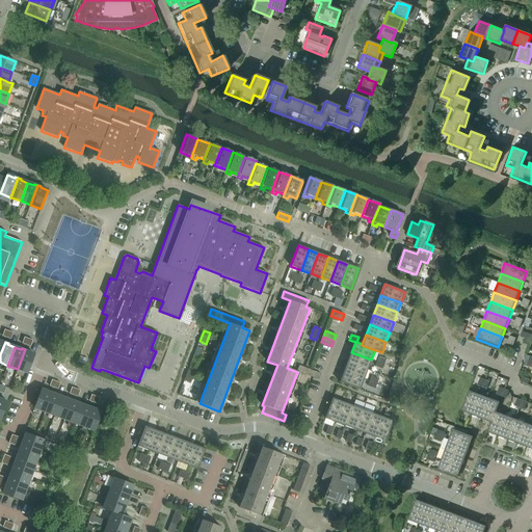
[(28,373),(34,355),(34,354),(27,352),(28,351),(25,349),(18,369),(28,373)]
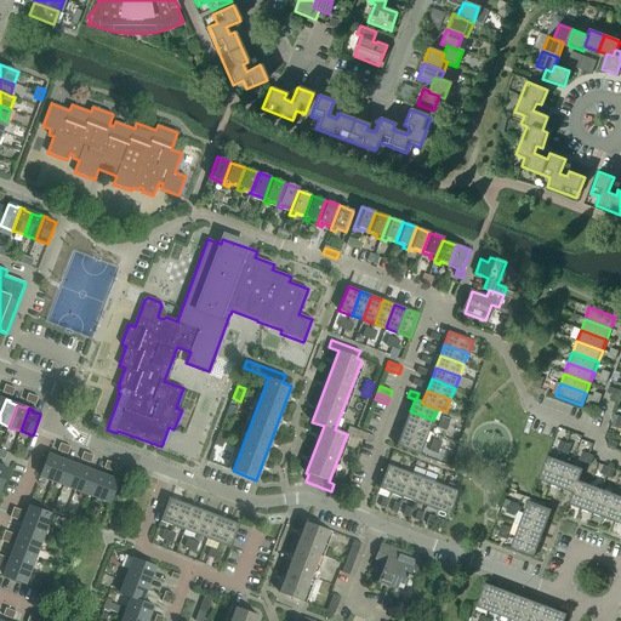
[(429,432),(433,420),(410,411),(405,422),(429,432)]
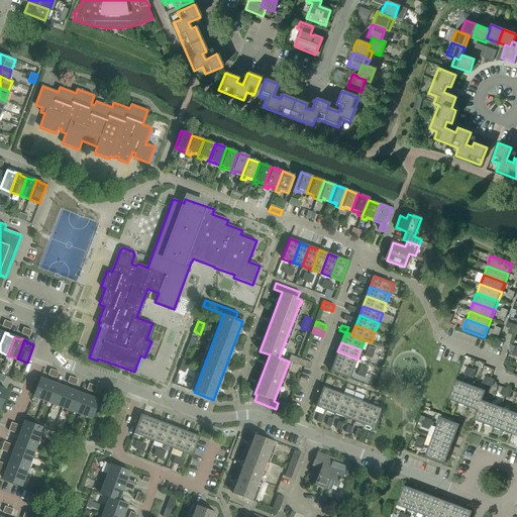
[(353,369),(357,359),(337,351),(334,362),(353,369)]
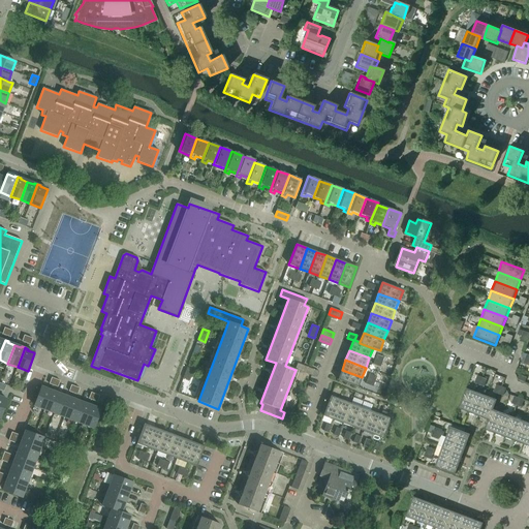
[(319,372),(304,366),(298,364),(296,370),(317,378),(319,372)]
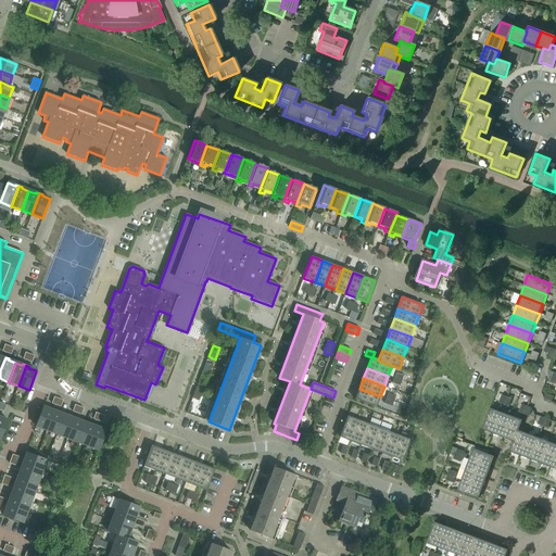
[(192,399),(199,401),(203,389),(197,387),(192,399)]
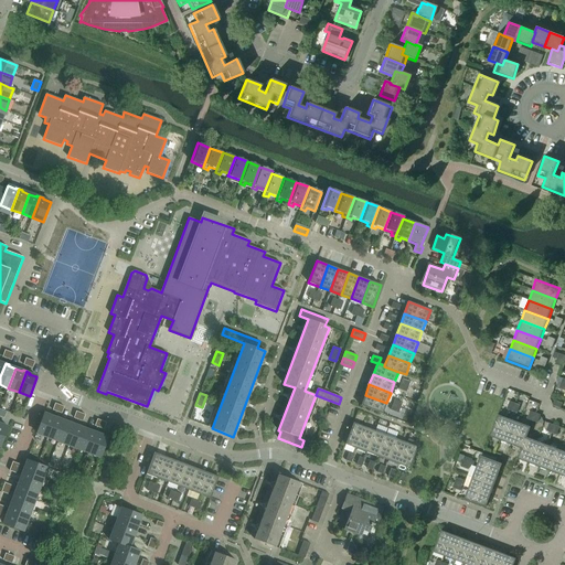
[(382,414),(386,403),(365,395),(361,406),(382,414)]
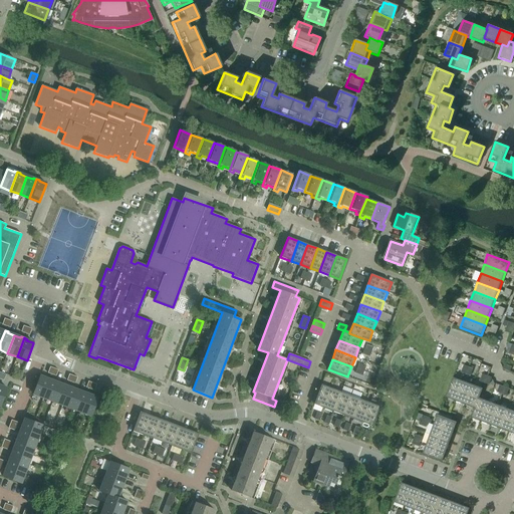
[(43,398),(50,378),(47,377),(47,378),(40,376),(33,395),(43,398)]
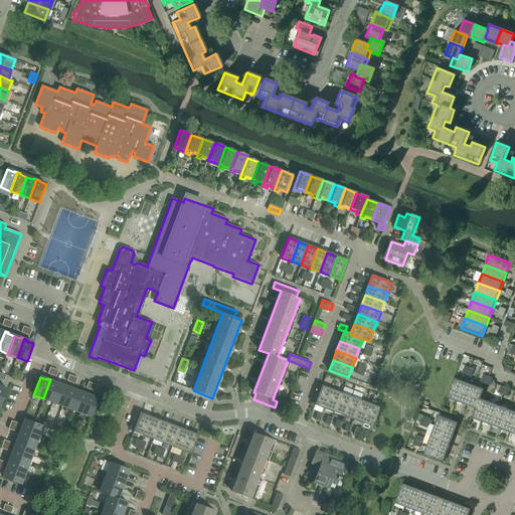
[(456,401),(463,381),(454,378),(446,397),(456,401)]
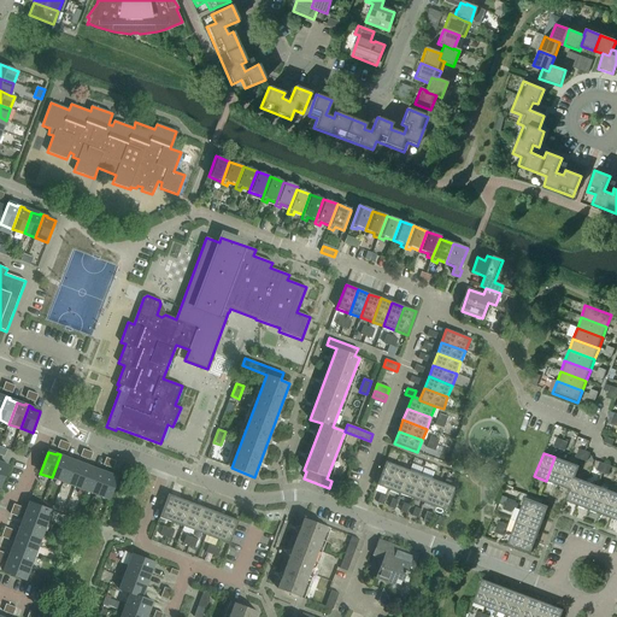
[(64,482),(71,460),(64,458),(64,457),(60,454),(52,477),(64,482)]
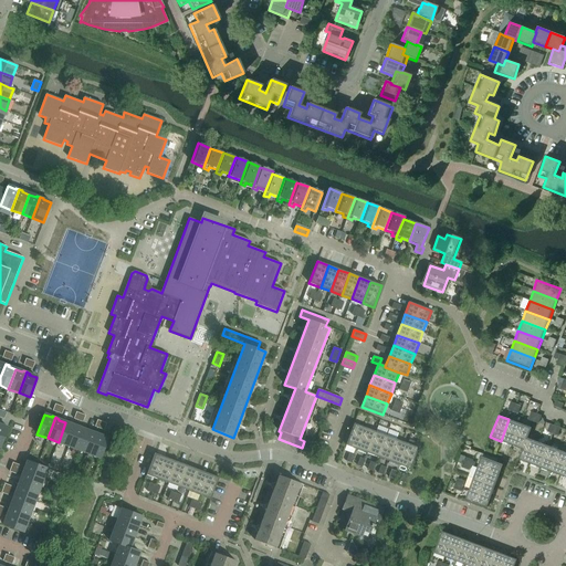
[(511,446),(520,423),(509,419),(501,441),(511,446)]
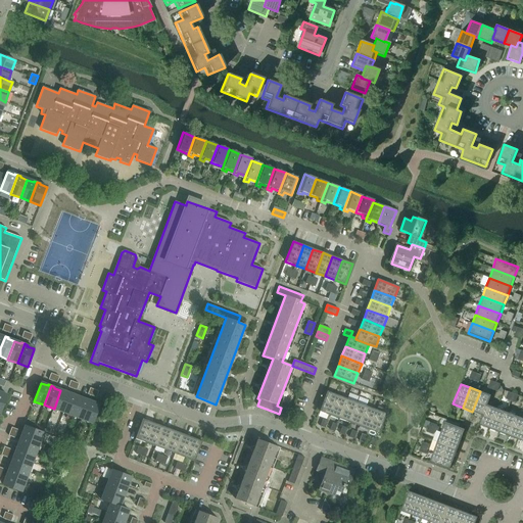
[(63,413),(70,393),(67,391),(67,392),(60,390),(54,409),(63,413)]
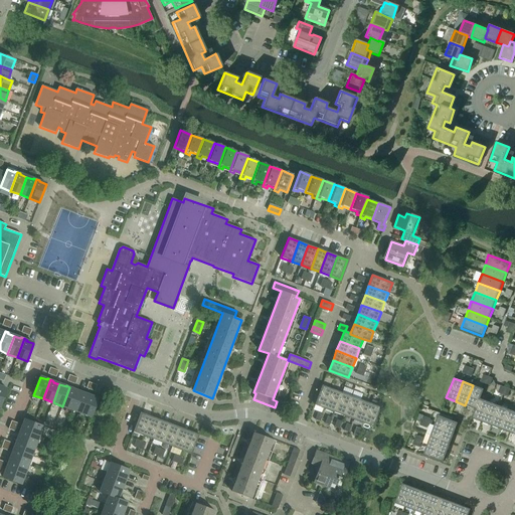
[(325,409),(332,389),(322,385),(315,405),(325,409)]
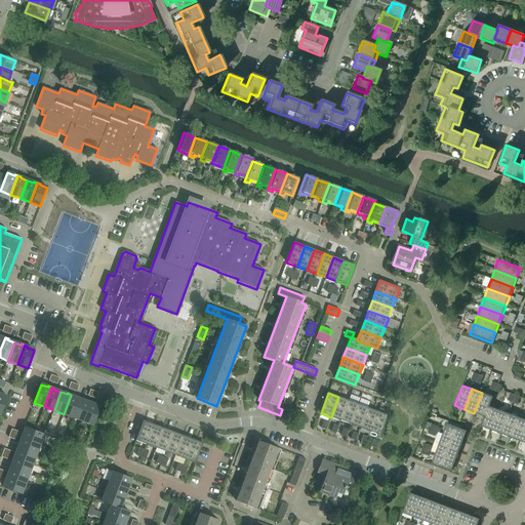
[(485,417),(489,406),(492,397),(482,393),(474,413),(484,416),(485,417)]
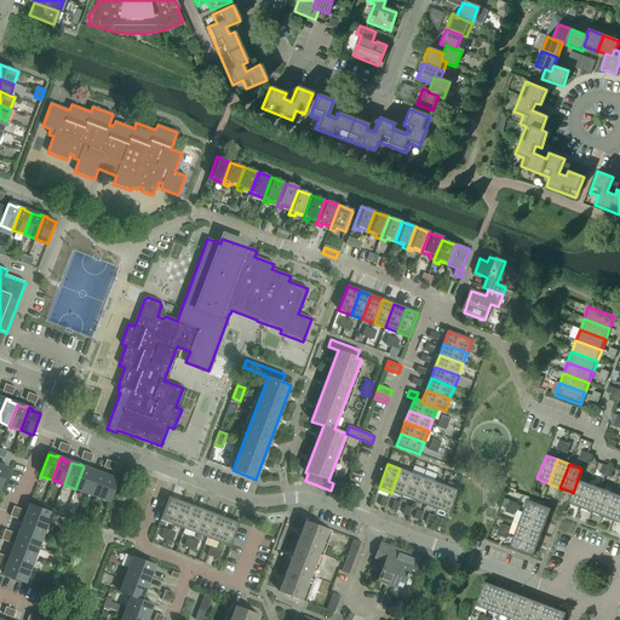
[(87,493),(95,471),(87,469),(87,468),(84,466),(75,489),(87,493)]
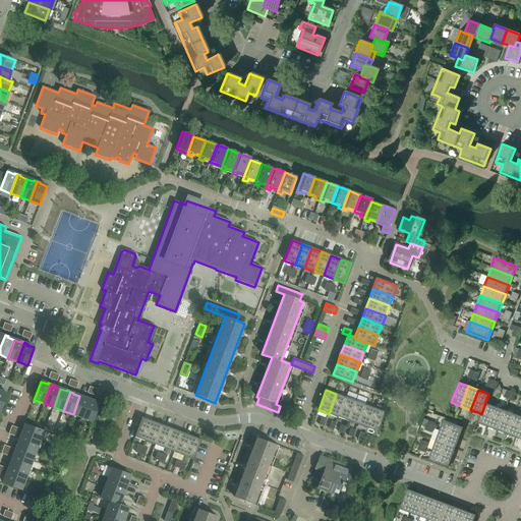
[(338,417),(346,398),(336,394),(329,414),(338,417)]
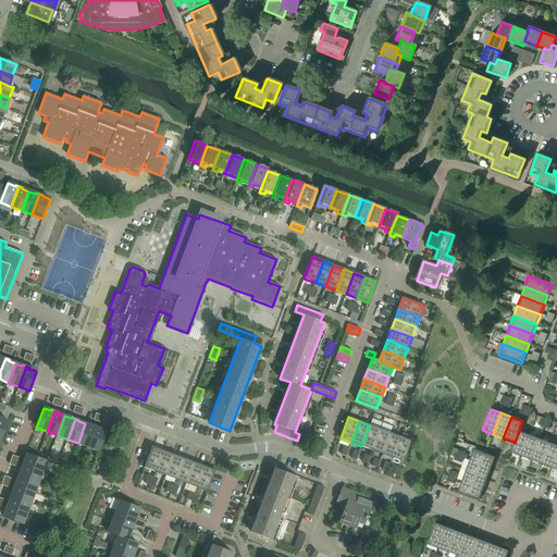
[(88,447),(96,426),(93,425),(93,426),(85,423),(78,443),(88,447)]
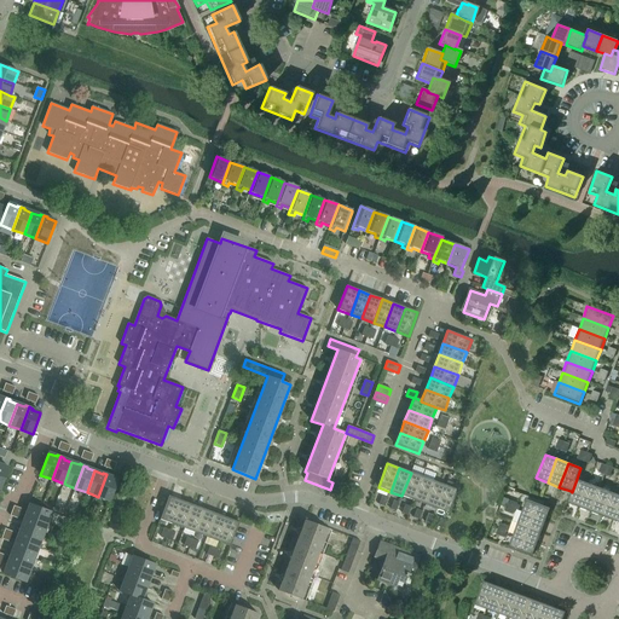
[(414,501),(422,476),(411,473),(401,496),(414,501)]
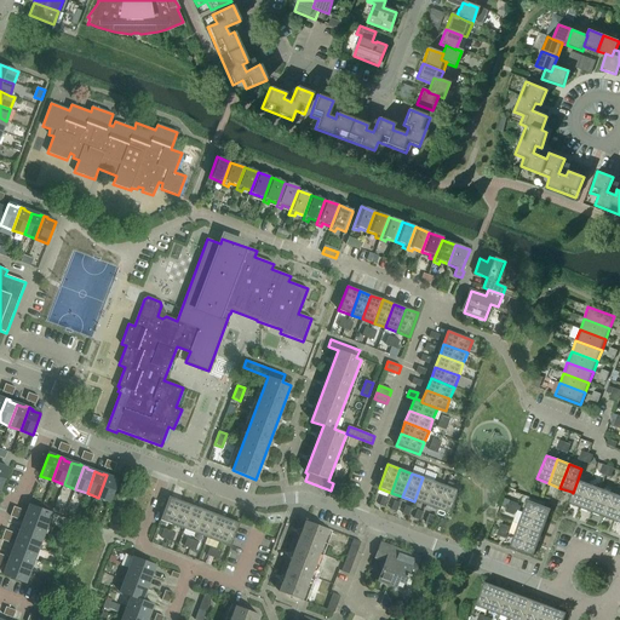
[(110,501),(119,481),(110,477),(110,476),(107,475),(98,498),(110,501)]
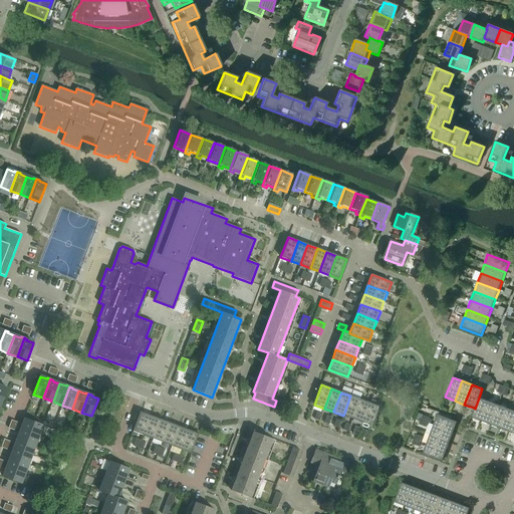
[(352,419),(360,400),(350,396),(343,416),(352,419)]
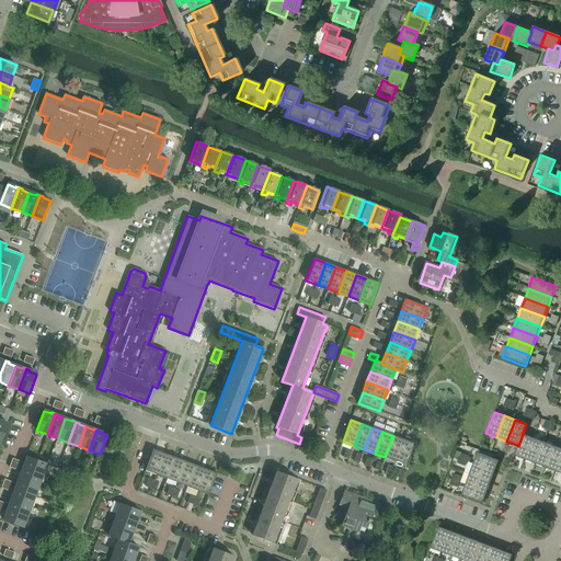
[(524,459),(533,438),(523,434),(518,446),(517,445),(513,456),(524,459)]
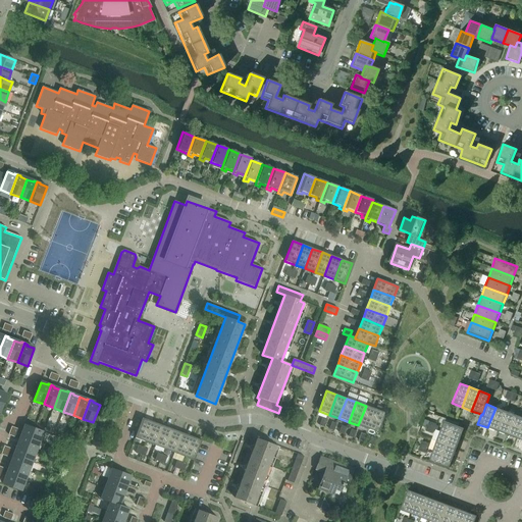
[(368,429),(375,410),(366,406),(358,425),(368,429)]
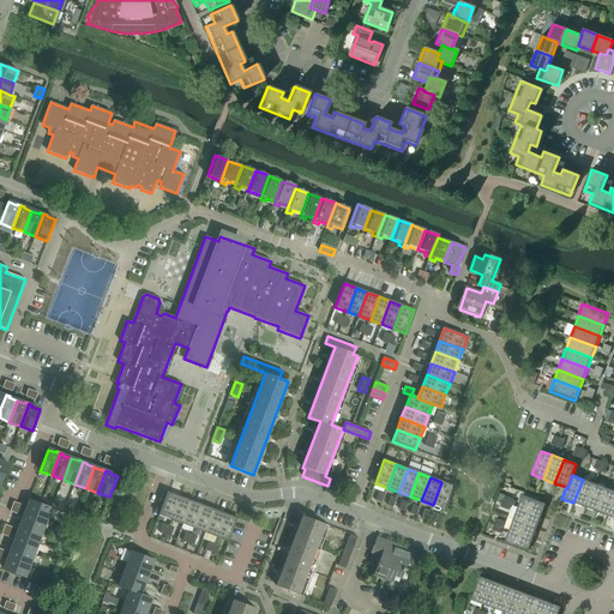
[(585,507),(594,483),(583,480),(573,503),(585,507)]
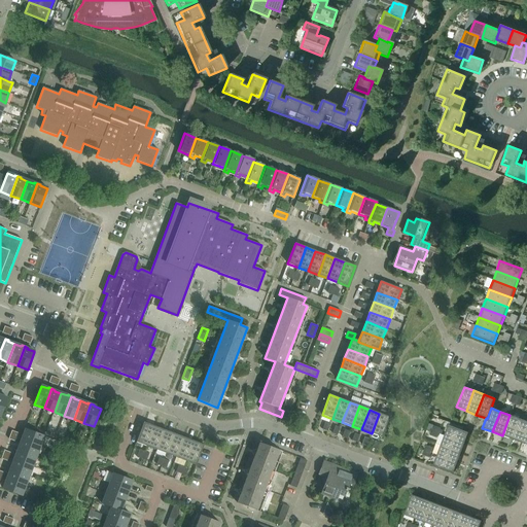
[(382,437),(389,417),(379,414),(372,433),(382,437)]
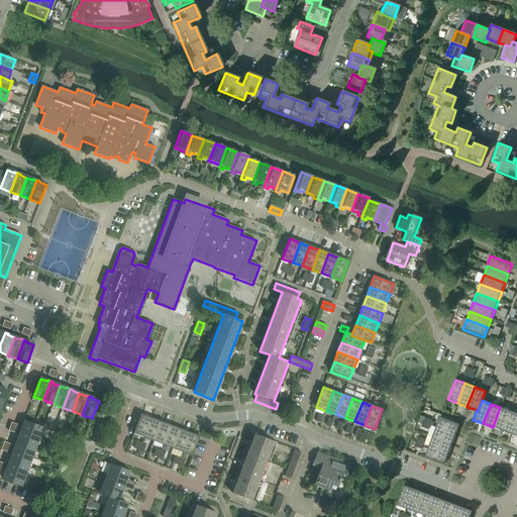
[(502,431),(510,411),(500,407),(493,427),(502,431)]
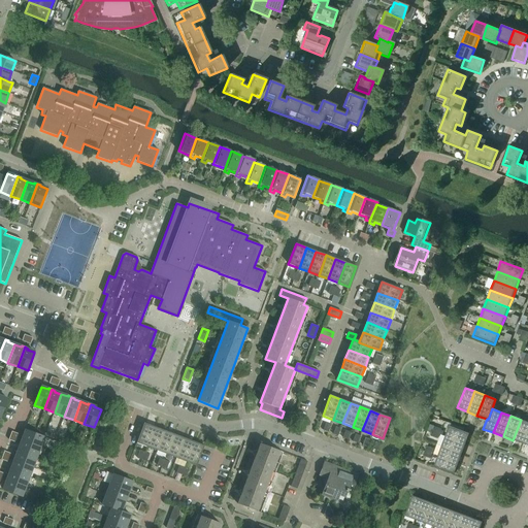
[(523,443),(527,430),(527,422),(521,420),(513,440),(523,443)]
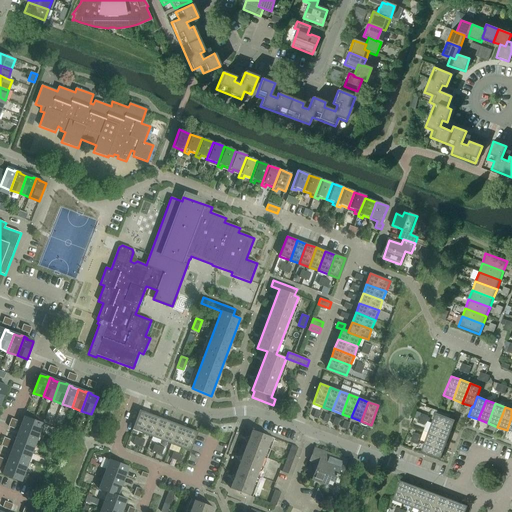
[(143,434),(150,414),(140,410),(132,430),(143,434)]
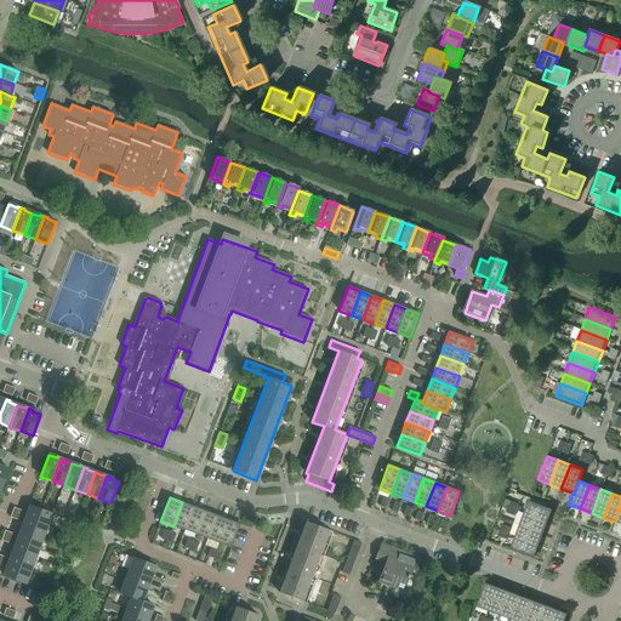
[(547,522),(551,510),(528,501),(523,513),(547,522)]
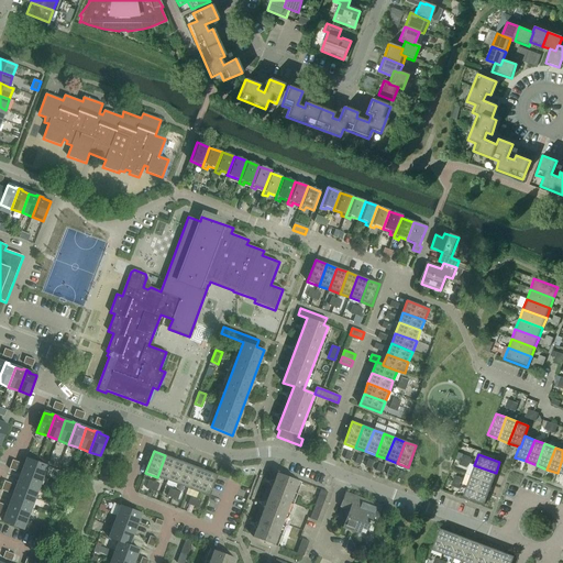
[(167,481),(175,460),(165,455),(157,477),(167,481)]
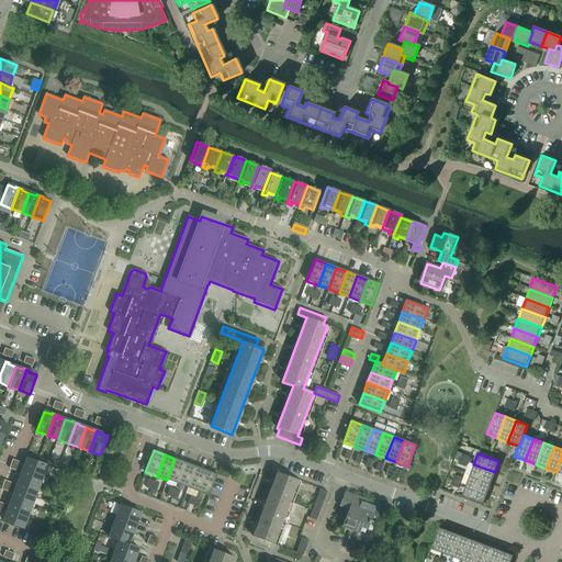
[(43,476),(47,465),(27,458),(24,465),(23,465),(22,468),(43,476)]
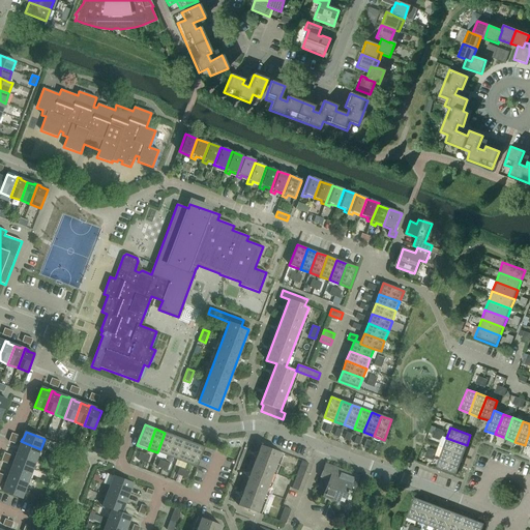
[(168,457),(175,436),(165,433),(157,452),(168,457)]
